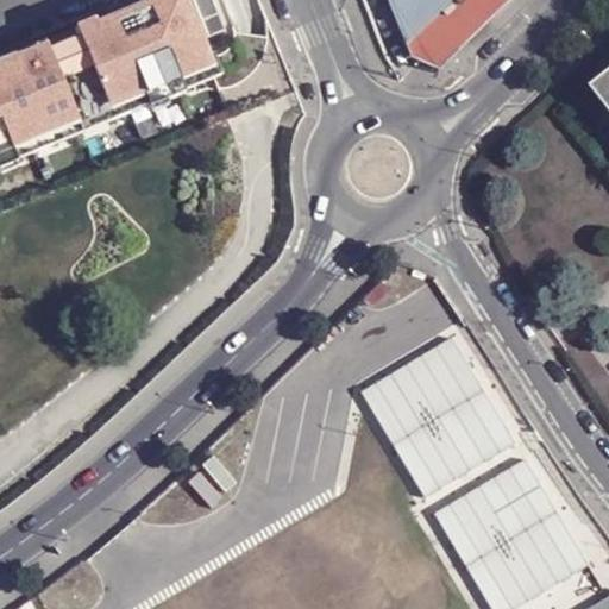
[(0,168),(0,169),(0,167),(0,155),(30,143),(33,152),(52,144),(46,130),(106,105),(113,119),(131,111),(127,102),(162,87),(167,99),(184,92),(177,74),(209,61),(206,55),(182,0),(164,0),(149,7),(149,10),(135,16),(99,32),(95,24),(75,32),(77,37),(48,50),(18,63),(14,56),(0,62),(0,168)]
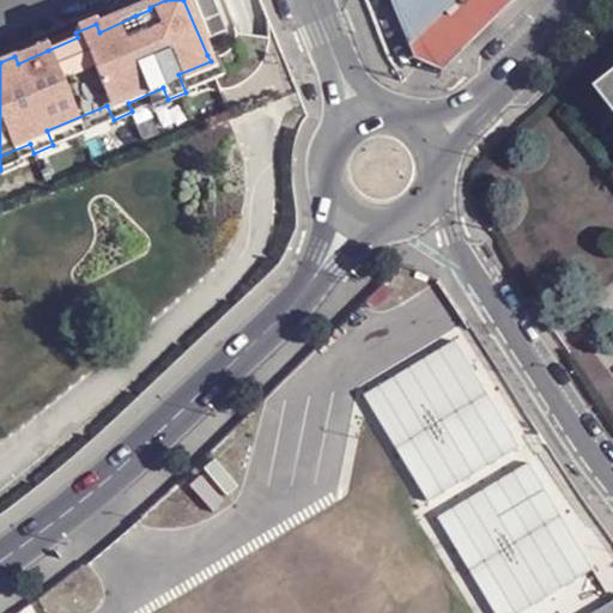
[(194,0),(208,35),(226,28),(214,0),(194,0)]
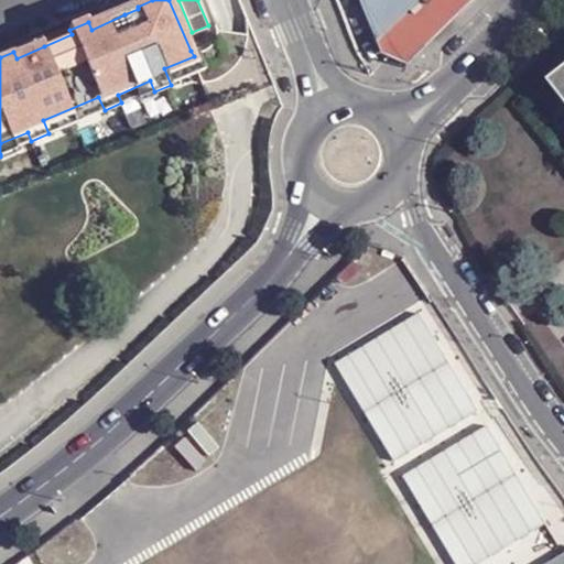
[(405,63),(469,0),(358,0),(381,53),(405,63)]
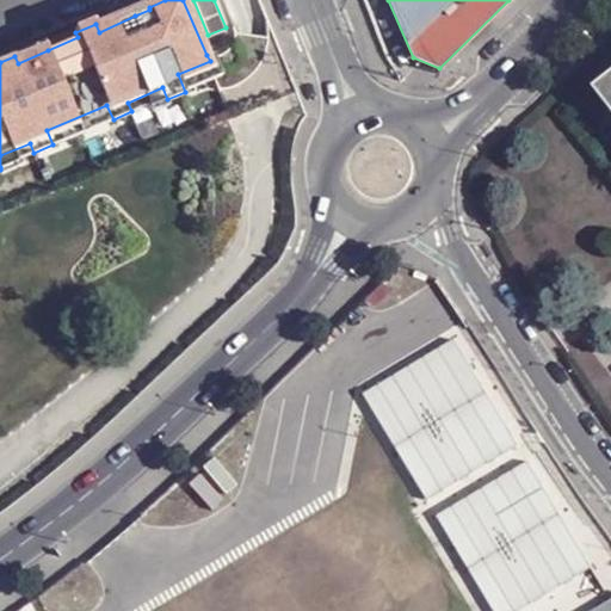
[(99,32),(135,16),(129,2),(74,26),(75,32),(96,24),(99,32)]
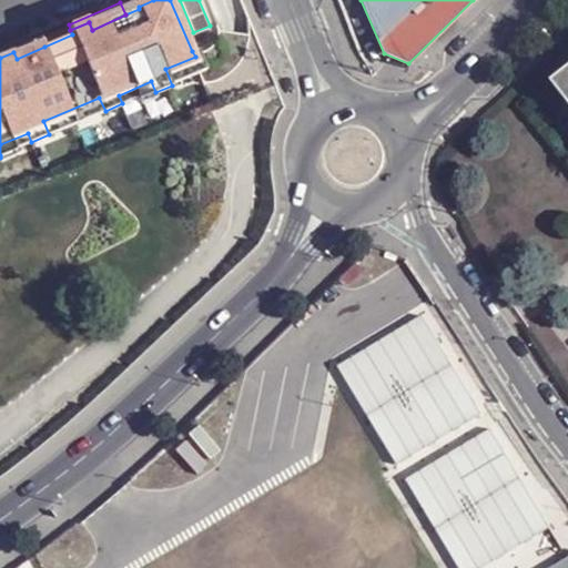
[(12,49),(13,52),(17,59),(44,47),(41,38),(12,49)]
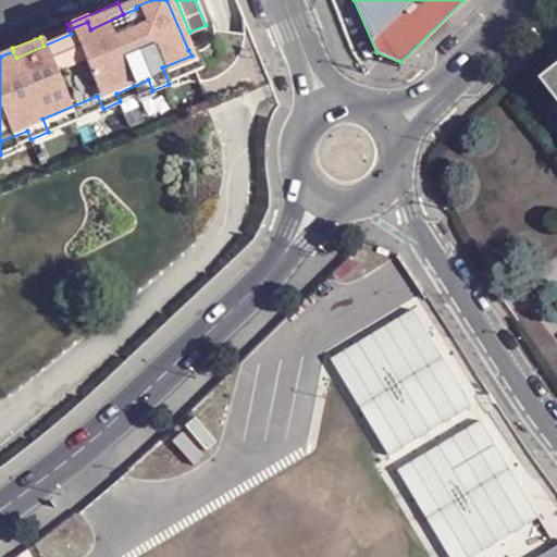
[(192,56),(197,69),(201,66),(194,47),(188,50),(192,56)]
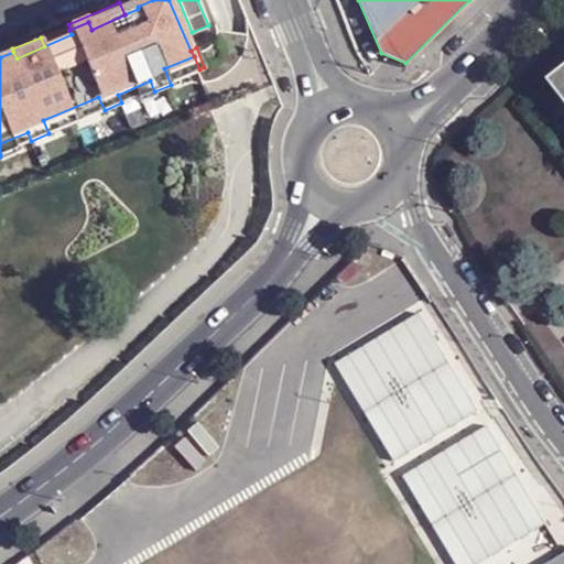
[(0,160),(192,79),(204,80),(199,69),(194,56),(164,68),(171,85),(154,91),(150,80),(118,95),(121,102),(105,110),(98,97),(43,120),(49,133),(31,141),(28,132),(0,143),(0,154),(0,156),(0,155),(0,160)]
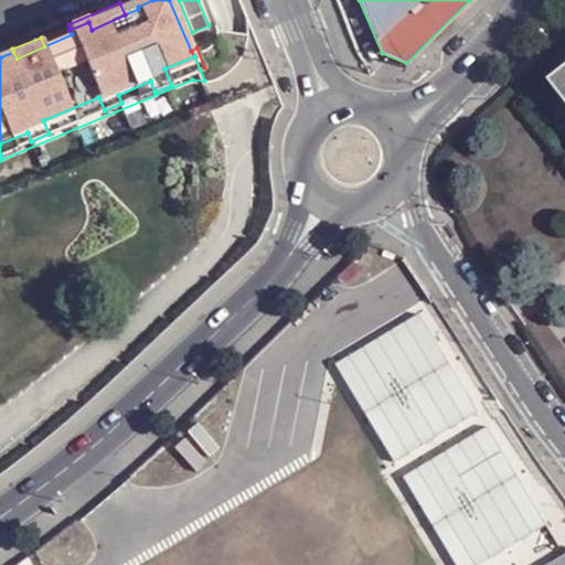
[(564,103),(564,70),(548,83),(564,103)]
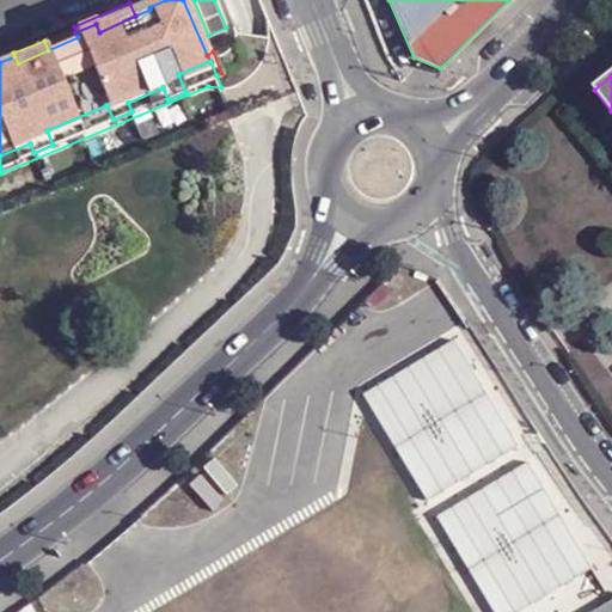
[(456,341),(363,396),(429,502),(520,447),(456,341)]
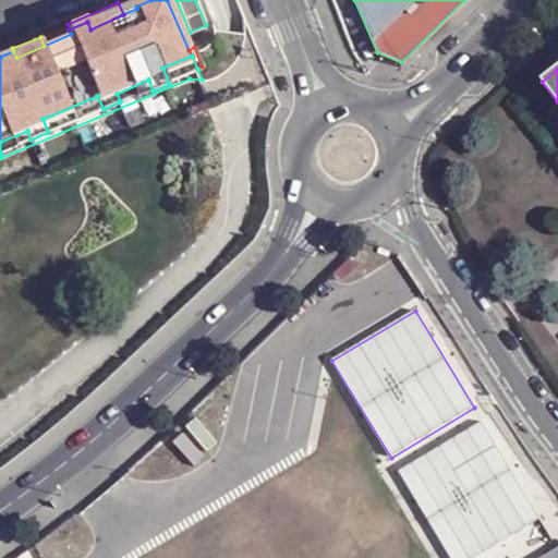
[(483,422),(399,471),(451,557),(475,557),(542,519),(483,422)]
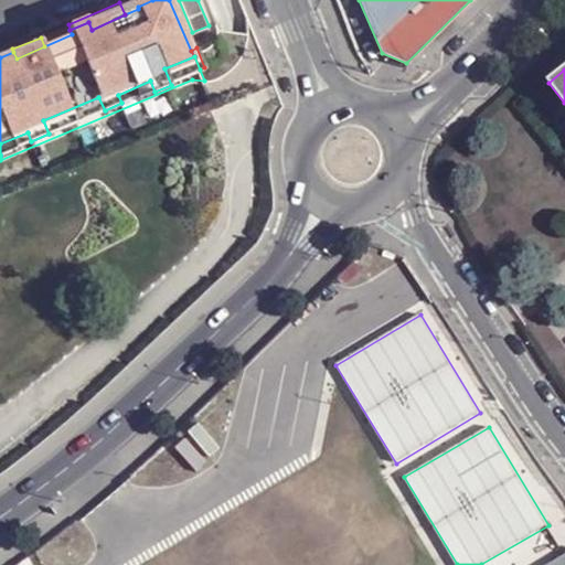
[(564,564),(564,555),(548,564),(564,564)]
